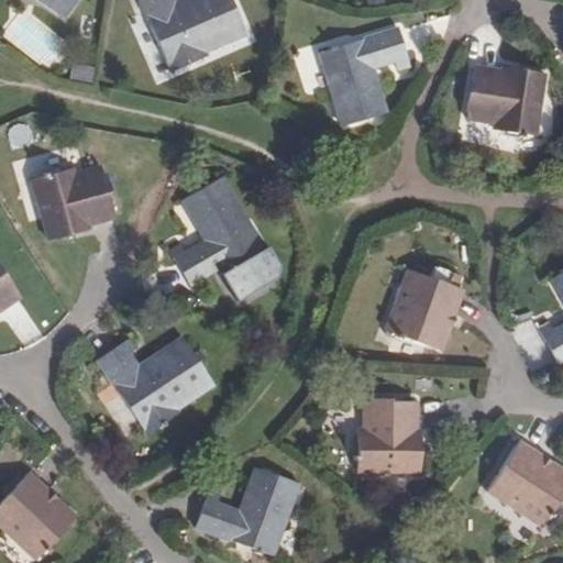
[(34,0),(64,20),(77,0),(34,0)]
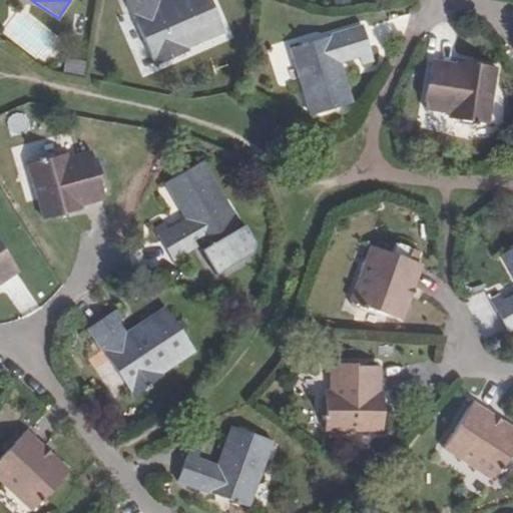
[(187,50),(223,34),(208,0),(165,0),(157,4),(155,0),(126,0),(155,67),(188,52),(187,50)]
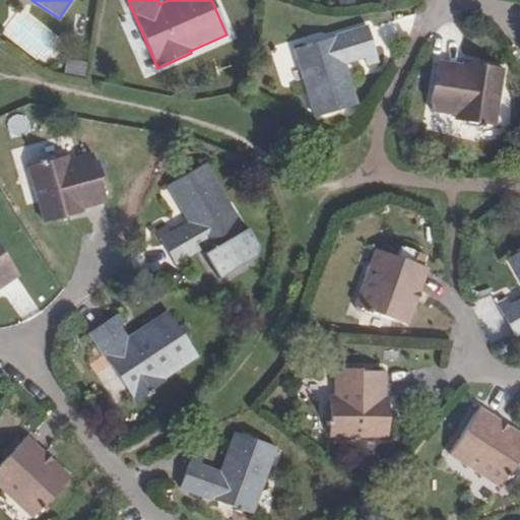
[(294,51),(314,119),(358,106),(346,66),(366,59),(367,66),(378,63),(368,27),(294,51)]
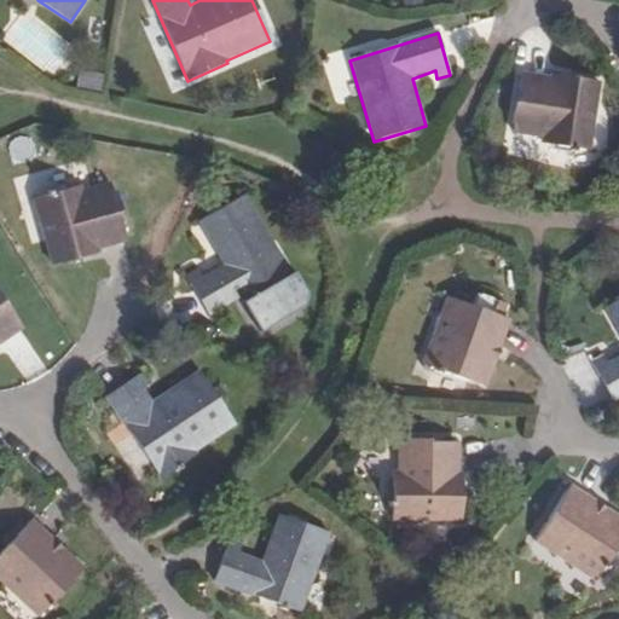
[(541,144),(590,152),(601,85),(572,79),(570,88),(553,86),(554,84),(522,77),(518,103),(514,103),(510,125),(514,126),(513,136),(542,140),(541,144)]
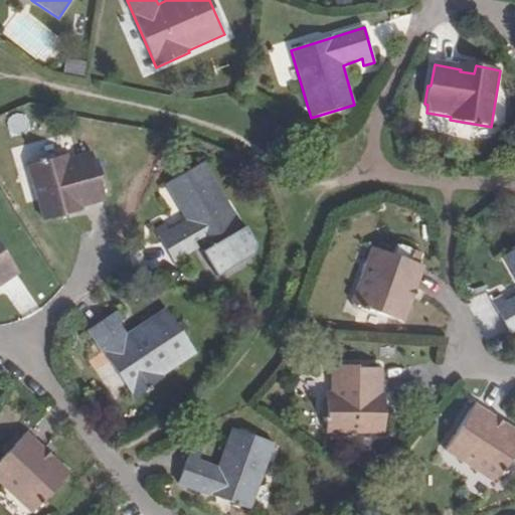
[(65,155),(26,166),(41,222),(66,215),(64,207),(77,203),(79,207),(105,200),(99,177),(102,176),(97,159),(94,159),(91,153),(67,159),(65,155)]
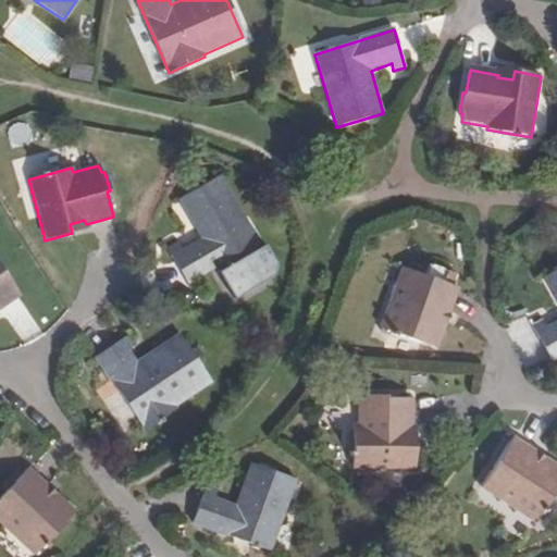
[(185,283),(258,242),(221,175),(177,200),(198,238),(182,248),(178,243),(168,248),(185,283)]
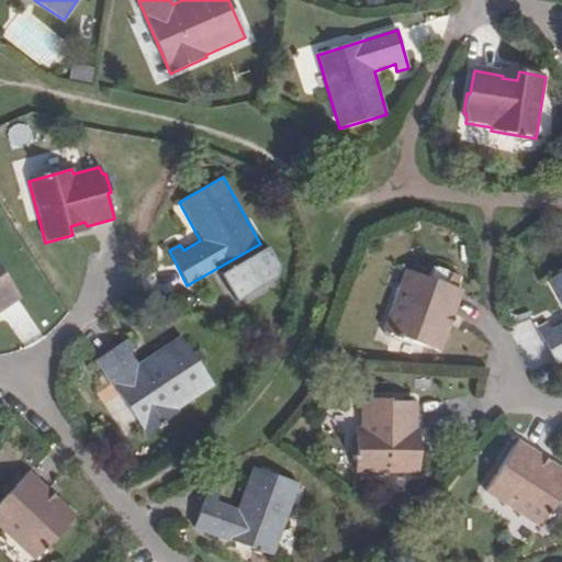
[(0,310),(19,298),(0,269),(0,310)]
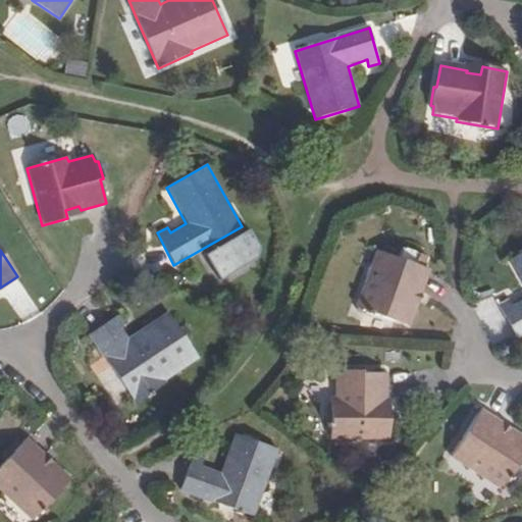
[(420,293),(429,270),(378,251),(357,307),(408,326),(416,303),(411,301),(415,291),(420,293)]
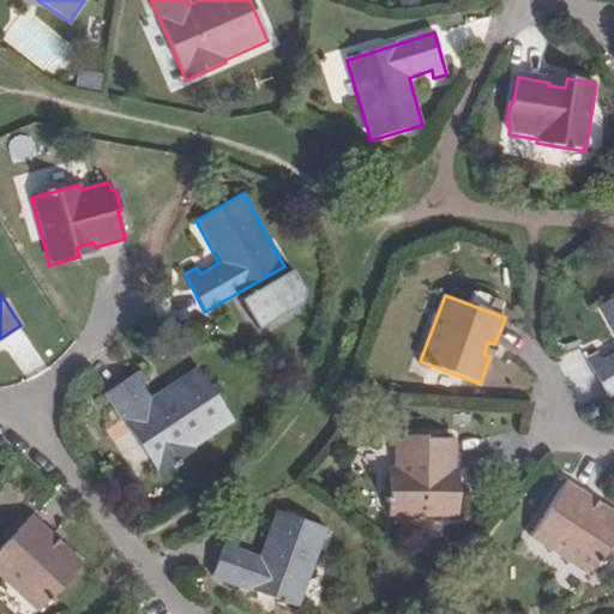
[(607,398),(613,393),(613,299),(601,307),(613,333),(613,354),(602,361),(600,354),(588,360),(607,398)]
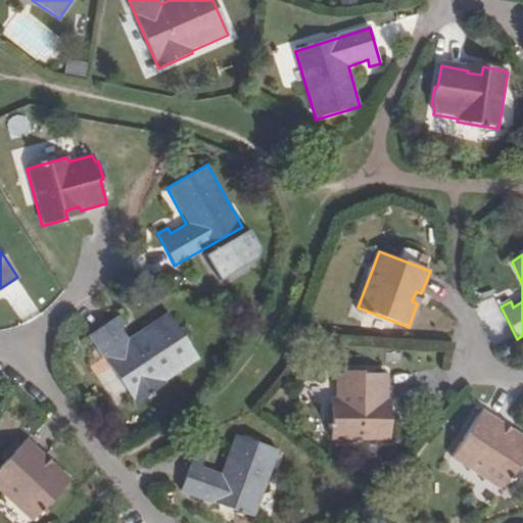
[(165,382),(197,360),(167,314),(125,343),(117,331),(127,325),(121,315),(90,336),(136,406),(167,384),(165,382)]
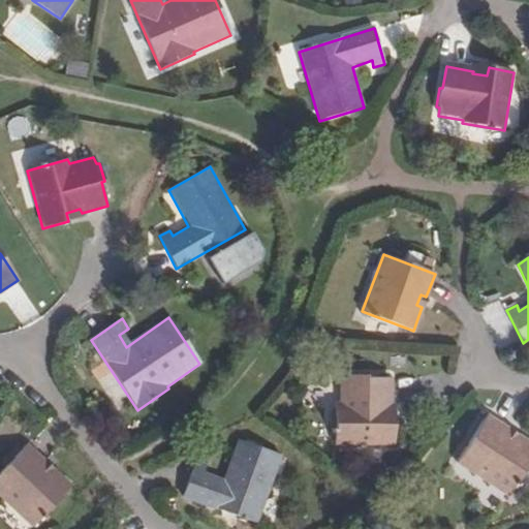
[(335,403),(335,446),(394,447),(395,421),(386,421),(386,404),(389,405),(389,379),(366,379),(366,376),(347,375),(347,379),(340,379),(339,403),(335,403)]
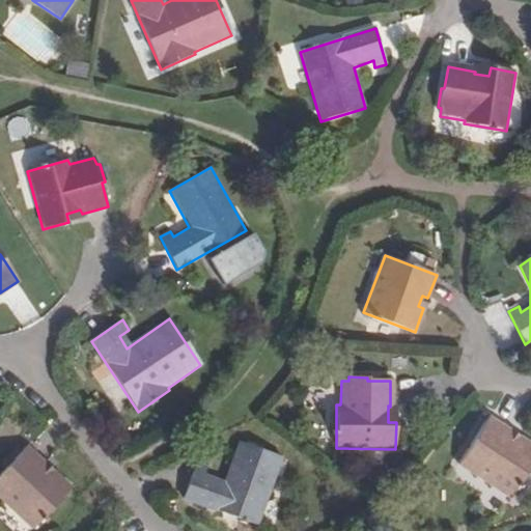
[(458,466),(509,497),(530,463),(530,445),(519,438),(515,443),(505,436),(507,429),(490,418),(458,466)]
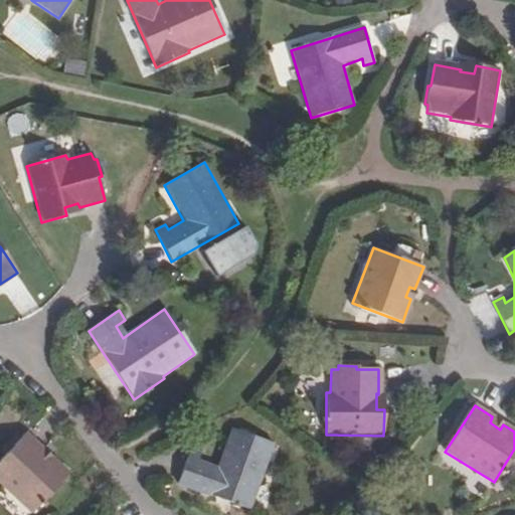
[(178,486),(248,511),(274,445),(232,430),(218,468),(199,461),(201,455),(191,451),(178,486)]
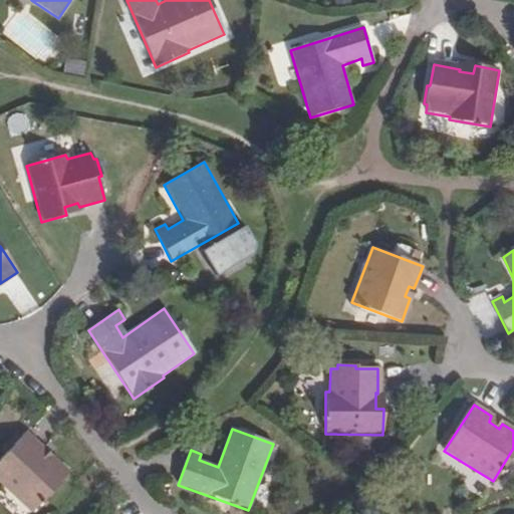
[(42,451),(24,433),(0,460),(0,483),(31,513),(68,474),(51,458),(46,462),(39,454),(42,451)]
